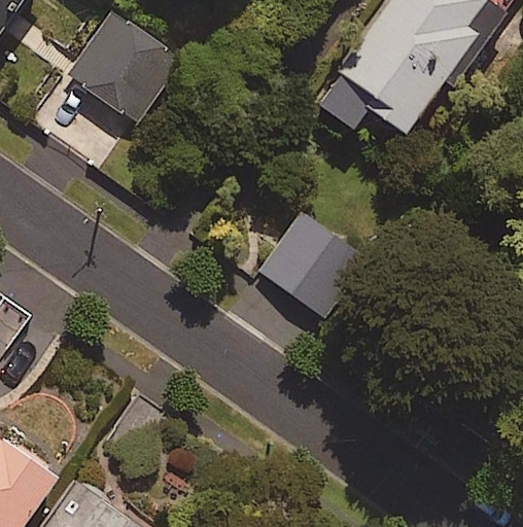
[(0,0),(0,29),(21,0),(0,0)]
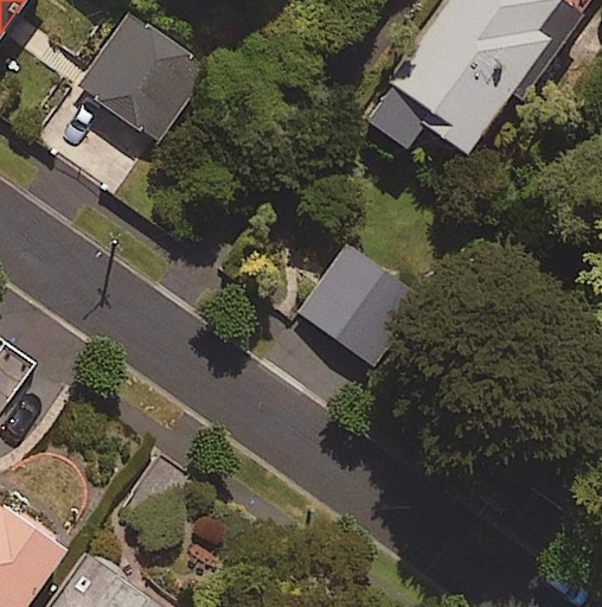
[(593,0),(452,0),(366,121),(407,149),(423,127),(466,157),(516,87),(526,95),(593,0)]
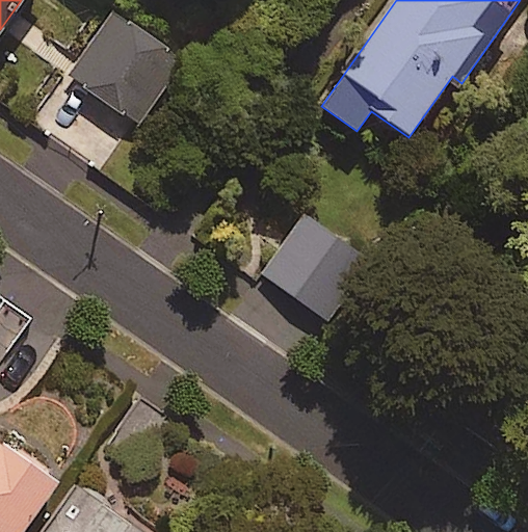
[(182,63),(114,17),(72,76),(139,124),(182,63)]
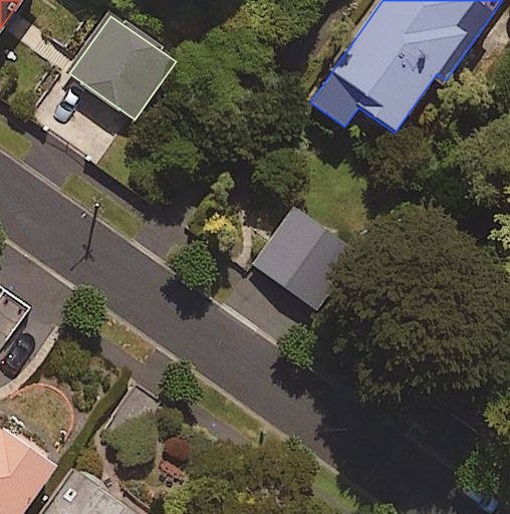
[(366,258),(295,207),(254,265),(325,316),(366,258)]
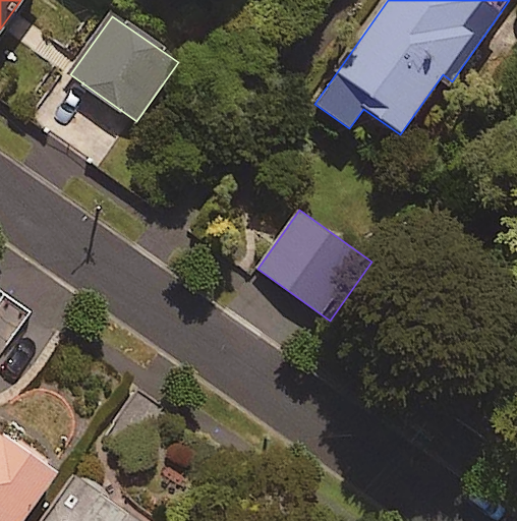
[(0,289),(0,360),(34,312),(0,289)]
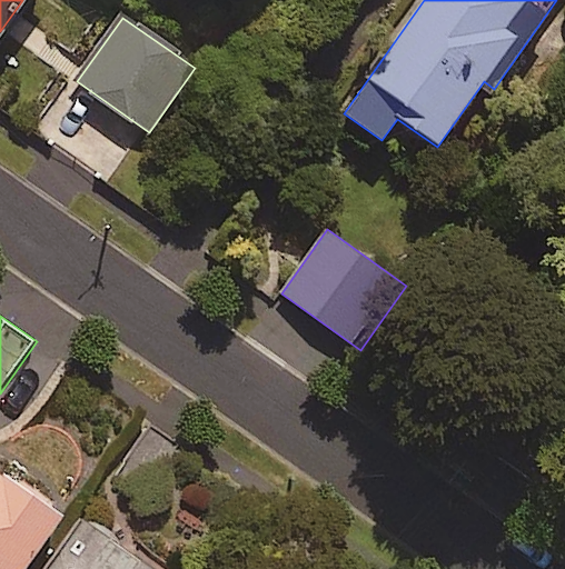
[(0,568),(21,568),(59,516),(0,476),(0,568)]
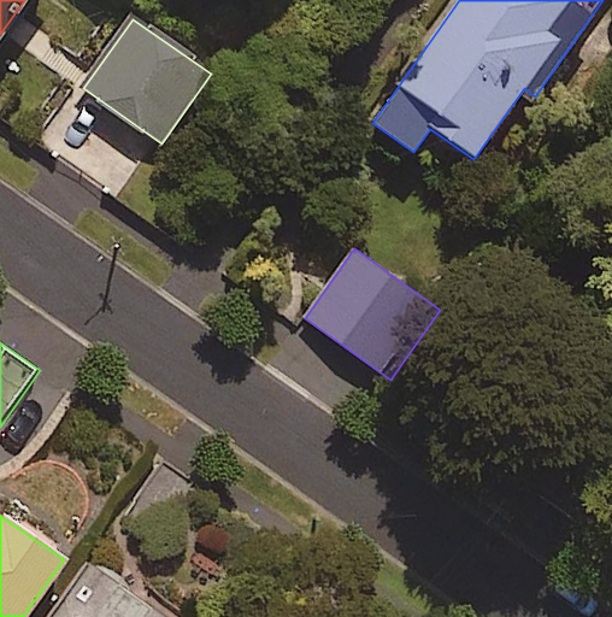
[(174,616),(95,560),(53,616),(174,616)]
